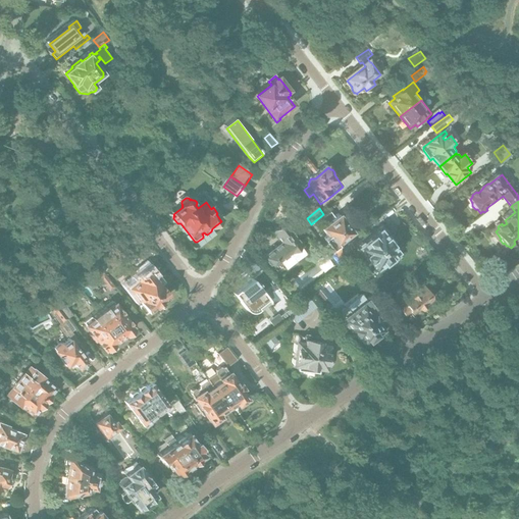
[(331,214),(322,220),(327,226),(323,229),(326,234),(329,238),(325,241),(332,250),(328,254),(331,259),(343,251),(343,250),(340,246),(358,231),(353,224),(349,227),(346,223),(341,216),(336,220),(331,214)]
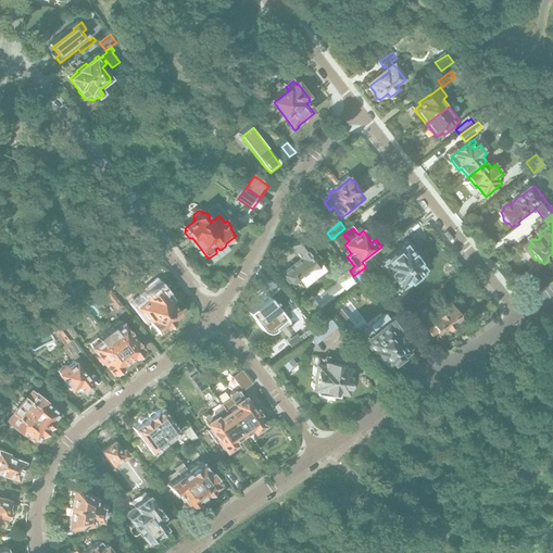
[(302,261),(283,277),(292,289),(301,283),(306,290),(317,281),(315,278),(317,277),(317,278),(328,269),(324,264),(325,264),(304,239),(292,249),(302,261)]
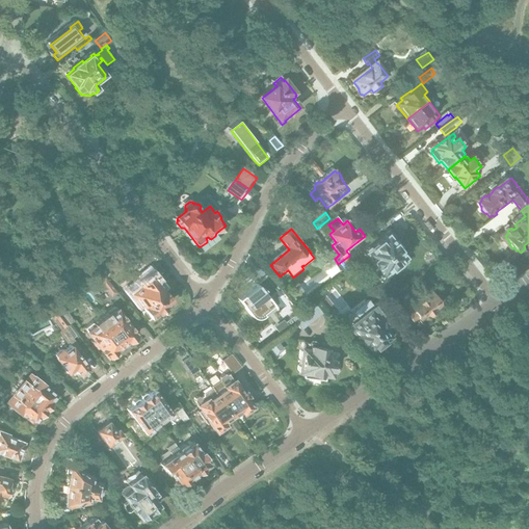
[(405,258),(399,250),(401,248),(396,241),(394,243),(388,235),(372,247),(369,247),(368,247),(365,249),(366,249),(365,253),(364,253),(366,255),(375,267),(372,269),(379,279),(395,266),(399,271),(410,263),(405,259),(405,258)]
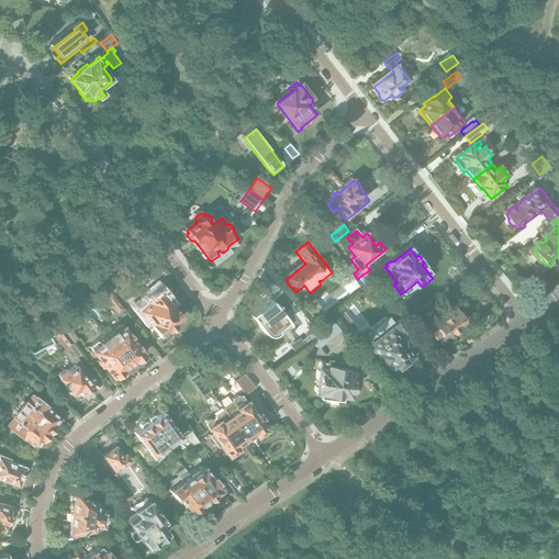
[(369,270),(357,279),(364,287),(365,284),(369,290),(377,284),(372,280),(376,277),(370,269),(369,269),(369,270)]
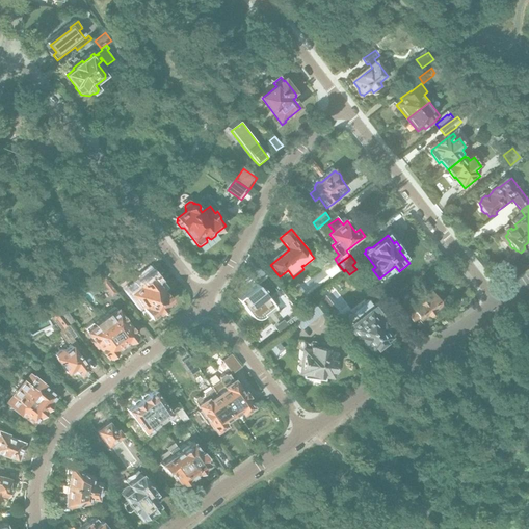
[(141,308),(164,291),(153,275),(153,276),(152,275),(151,274),(149,274),(144,279),(143,280),(143,281),(143,282),(143,283),(131,293),(139,305),(141,308)]
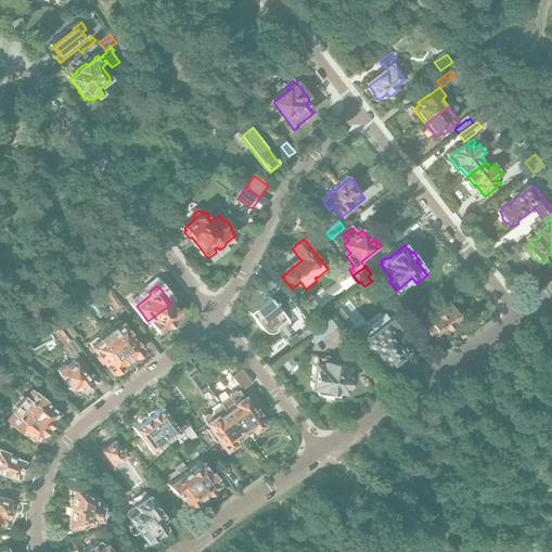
[(124,306),(112,290),(106,295),(118,310),(124,306)]
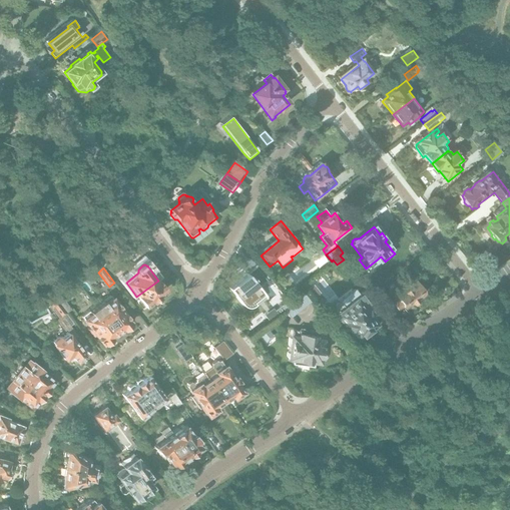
[(233,289),(231,291),(232,292),(237,299),(243,306),(245,308),(247,309),(250,310),(252,309),(256,308),(257,307),(256,305),(266,297),(261,290),(259,288),(270,280),(262,269),(250,277),(233,289)]
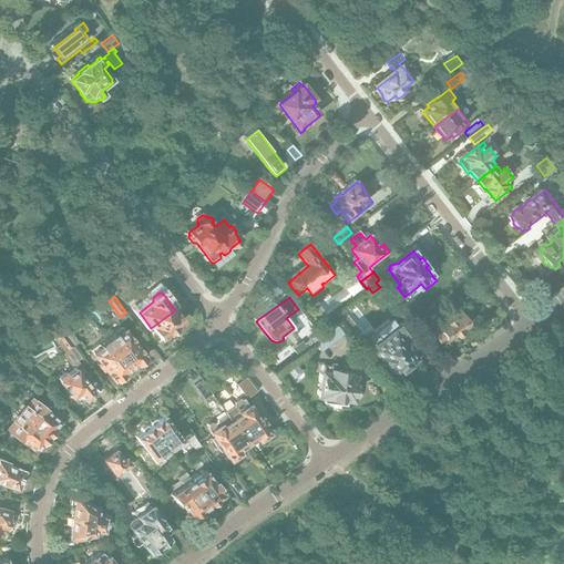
[(322,309),(311,318),(318,327),(328,318),(322,309)]
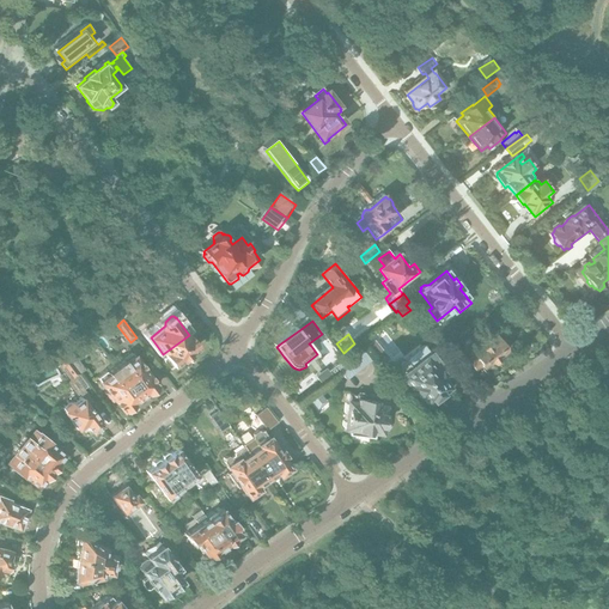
[(189,335),(163,354),(169,361),(165,364),(170,370),(171,371),(174,371),(192,357),(192,355),(200,349),(189,335)]
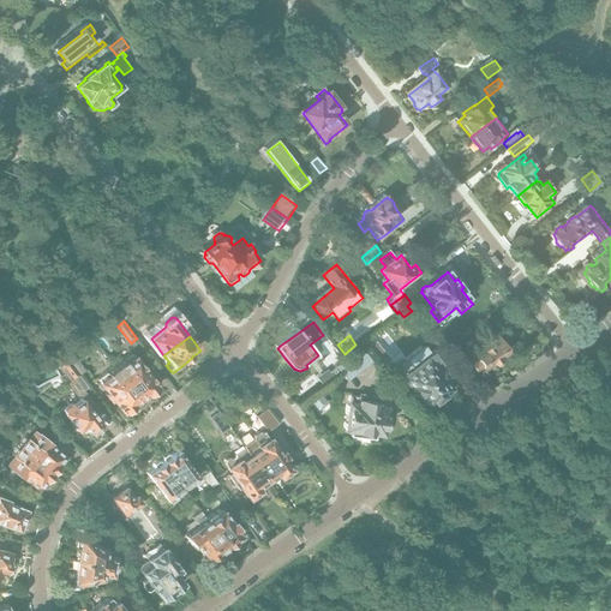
[(508,359),(508,357),(514,353),(509,345),(505,347),(499,339),(497,340),(495,340),(493,341),(492,343),(491,345),(490,343),(483,348),(484,349),(471,359),(473,364),(473,365),(480,376),(495,366),(498,367),(502,365),(502,361),(504,359),(507,360),(508,359)]
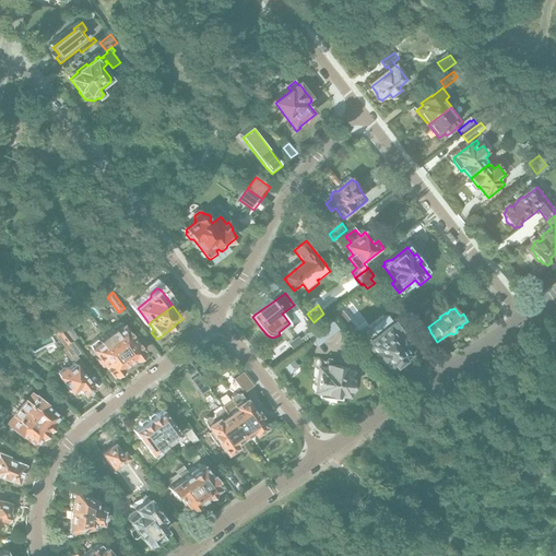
[(342,315),(336,319),(350,335),(357,330),(346,316),(344,317),(342,315)]
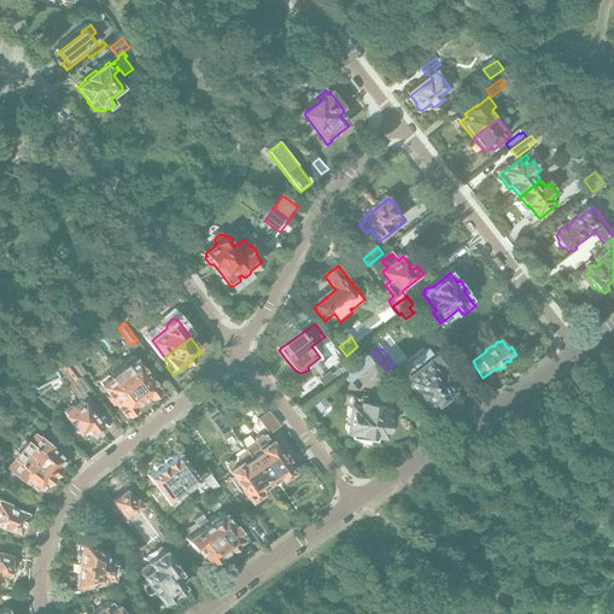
[(156,364),(159,361),(153,354),(150,356),(156,364)]
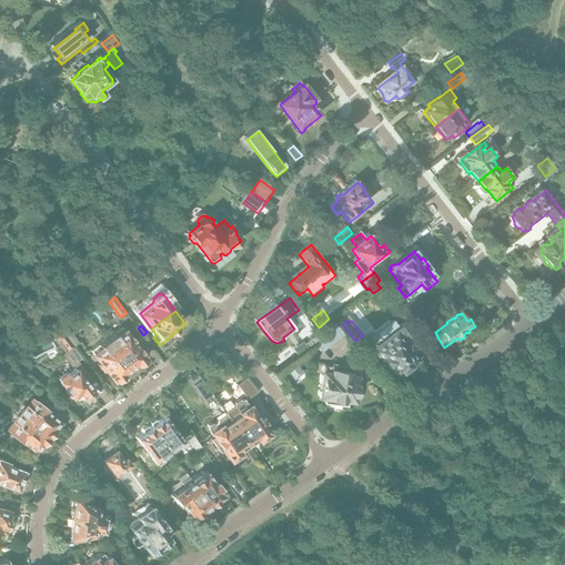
[(324,356),(347,338),(339,326),(322,339),(316,331),(311,335),(316,343),(315,344),(324,356)]
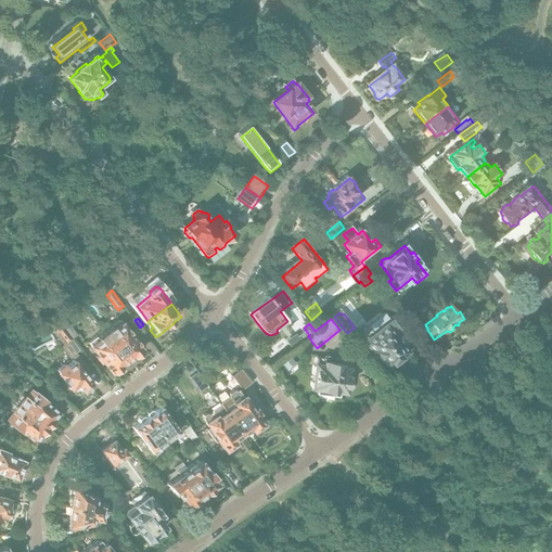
[(105,333),(127,362),(143,350),(137,342),(138,341),(132,334),(131,335),(122,322),(113,329),(112,328),(105,333)]
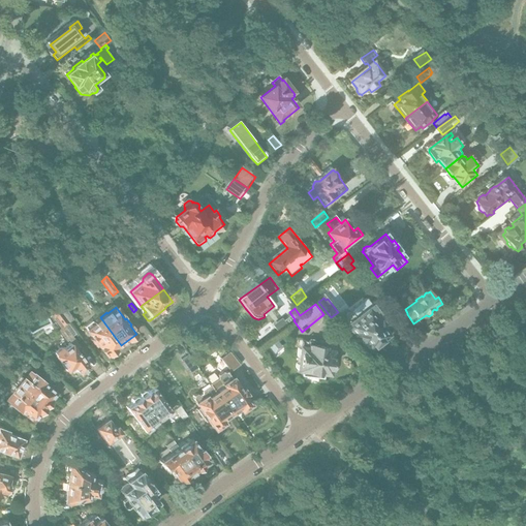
[(394,331),(392,329),(391,329),(387,323),(387,321),(384,319),(383,319),(374,307),(358,319),(353,313),(344,320),(369,352),(375,348),(376,350),(378,350),(384,345),(384,343),(383,341),(390,336),(391,336),(393,335),(394,333),(394,331)]
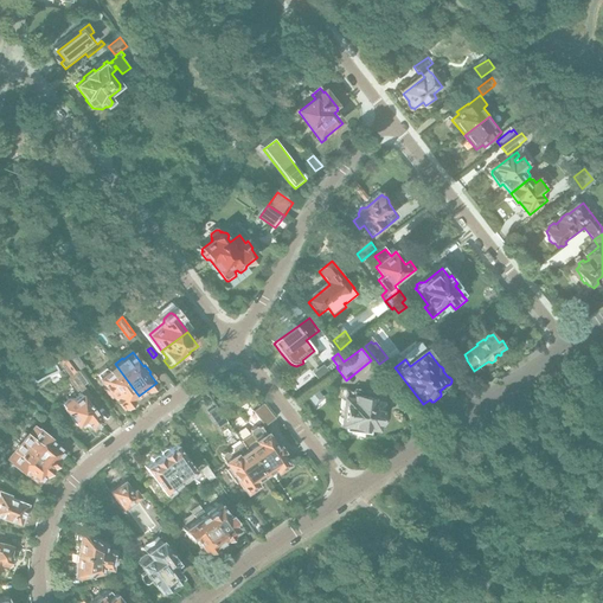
[(69,357),(82,374),(88,370),(75,353),(69,357)]
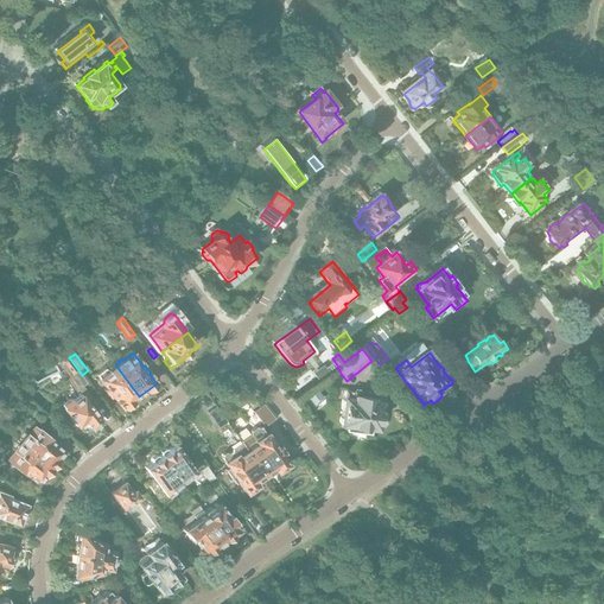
[(75,380),(82,375),(69,357),(61,362),(65,369),(68,368),(75,380)]
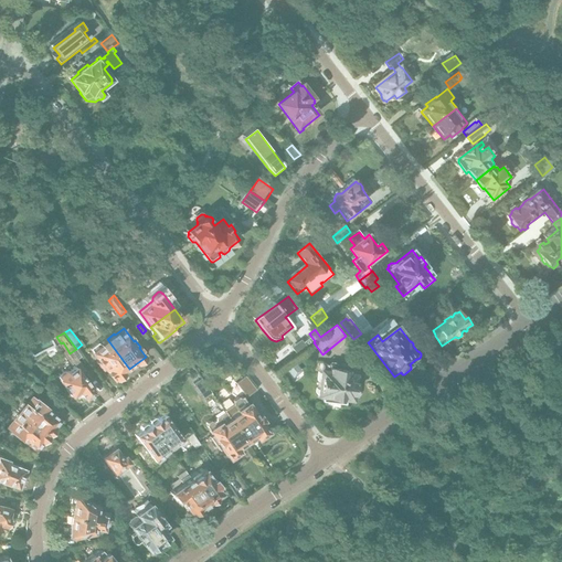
[(129,369),(107,339),(103,342),(101,338),(96,341),(99,346),(92,351),(93,352),(91,354),(95,361),(97,359),(102,364),(99,366),(105,373),(107,372),(114,381),(129,369)]
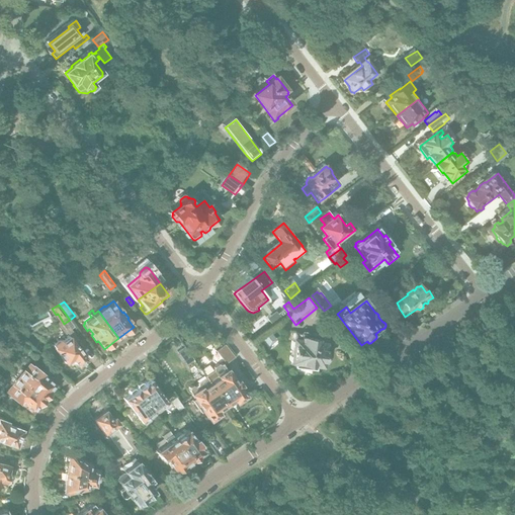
[(286,312),(280,316),(283,321),(289,316),(286,313),(286,312)]
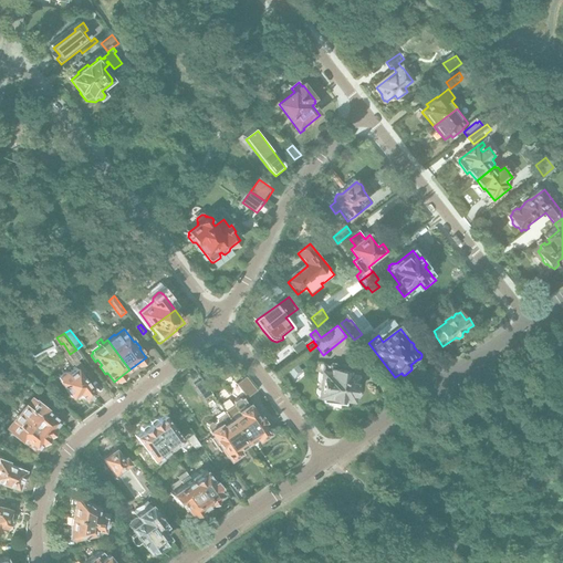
[(20,355),(14,367),(30,375),(33,368),(25,365),(21,363),(24,357),(20,355)]
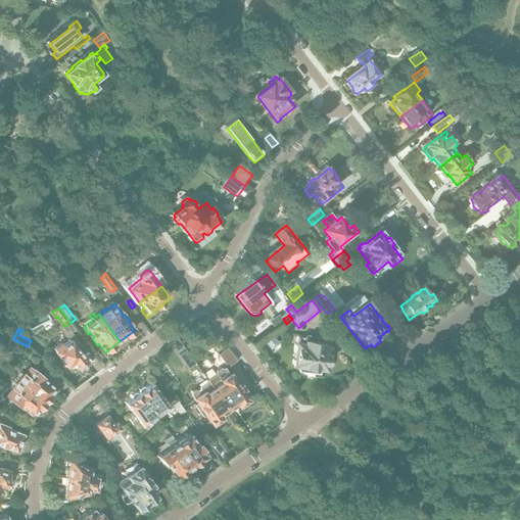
[(266,342),(274,351),(281,345),(273,336),(266,342)]
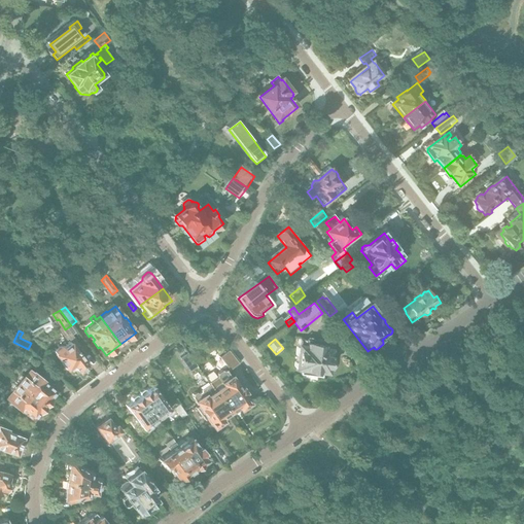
[(330,369),(333,354),(336,354),(337,346),(326,345),(326,344),(310,341),(310,342),(303,342),(302,348),(302,349),(300,350),(299,357),(300,359),(300,363),(298,365),(298,369),(300,372),(304,373),(305,372),(323,374),(324,375),(328,376),(332,374),(332,370),(330,369)]
